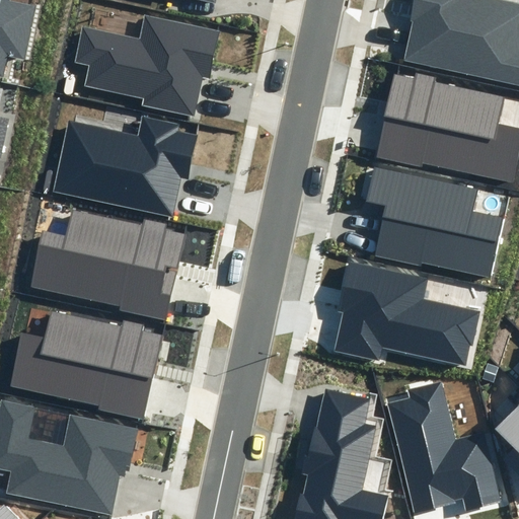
[(0,0),(0,76),(4,77),(8,56),(25,60),(36,5),(10,0),(0,0)]
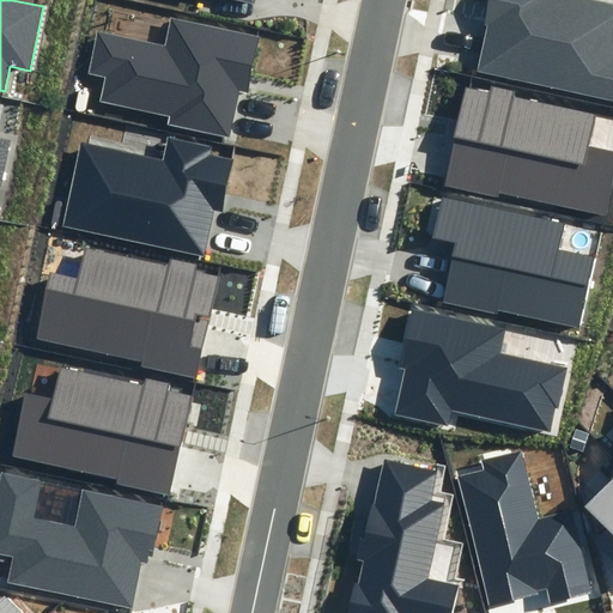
[(477,71),(612,99),(612,5),(588,0),(490,0),(485,25),(487,25),(477,71)]
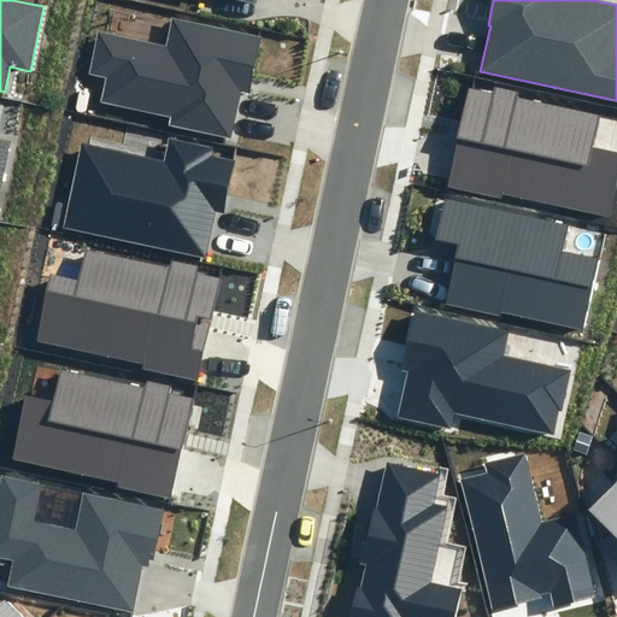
[(250,93),(263,36),(171,16),(165,45),(97,30),(87,75),(106,78),(101,101),(171,117),(170,124),(230,137),(241,92),(250,93)]
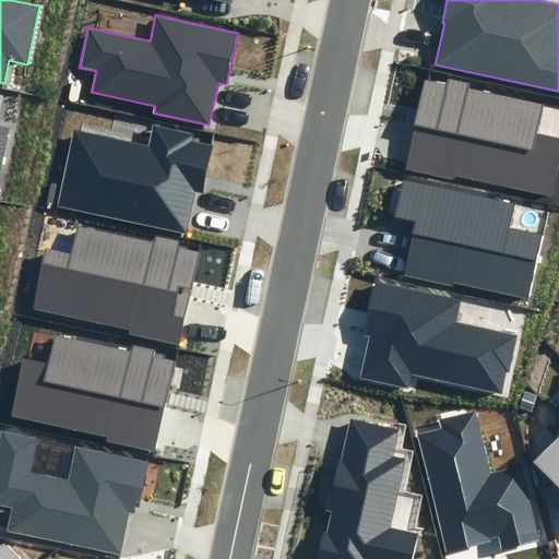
[(454,175),(552,195),(558,164),(558,137),(538,133),(545,105),(470,88),(471,83),(448,78),(447,84),(425,80),(405,169),(453,179),(454,175)]
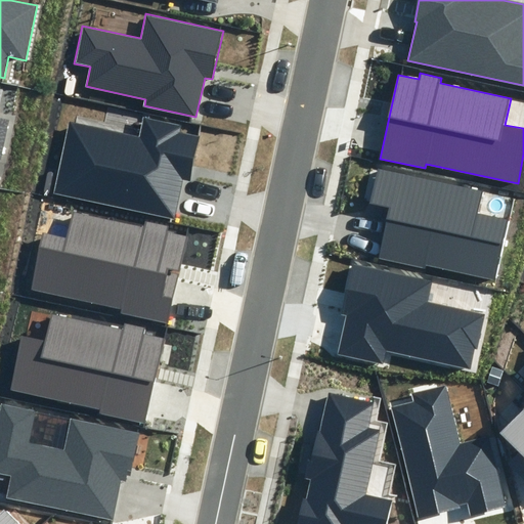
[(0,161),(1,162),(10,119),(0,117),(0,161)]
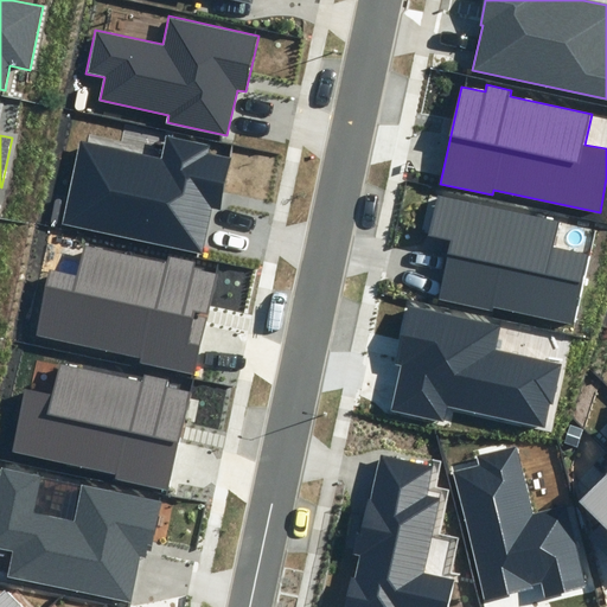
[(166,135),(161,158),(80,140),(62,224),(202,255),(212,208),(219,210),(231,158),(209,153),(211,145),(166,135)]
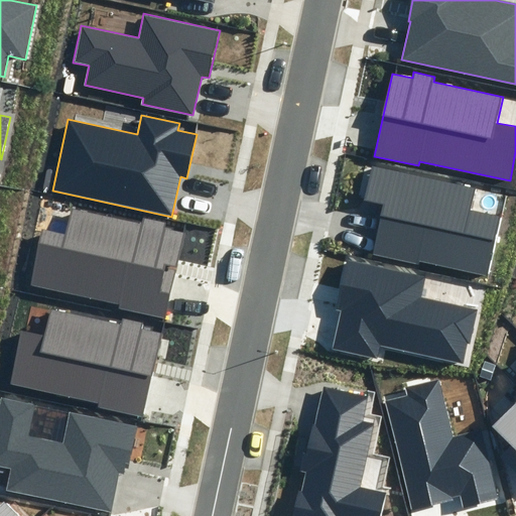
[(420,261),(486,276),(500,218),(469,211),(474,189),(373,166),(365,200),(385,204),(373,255),(419,265),(420,261)]
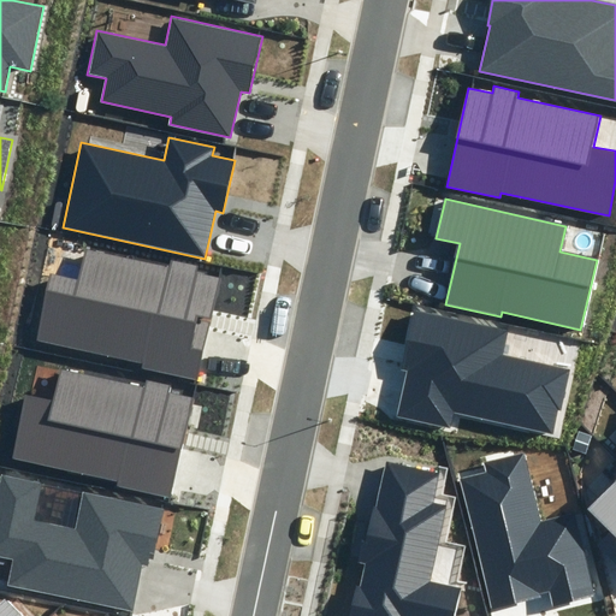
[(169,267),(87,249),(80,282),(53,277),(39,341),(142,363),(141,368),(197,381),(220,277),(196,272),(197,266),(171,260),(169,267)]
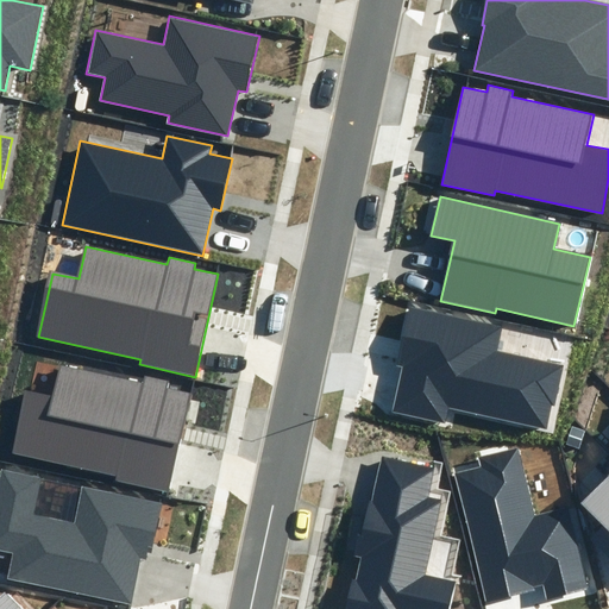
[(497,351),(502,327),(408,307),(395,365),(402,368),(393,412),(446,424),(449,408),(546,428),(551,405),(554,406),(564,365),(497,351)]
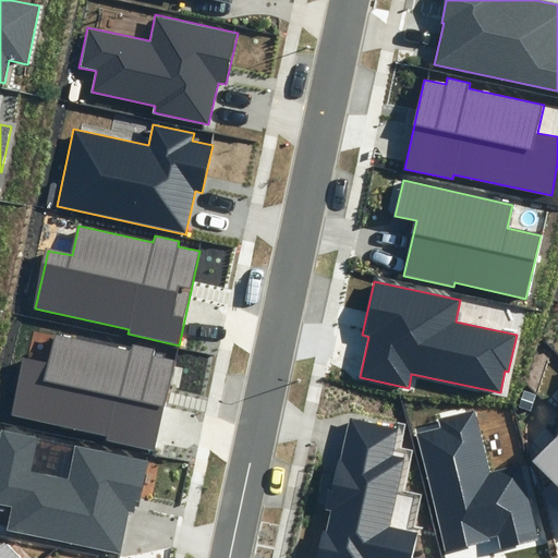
[(131,351),(56,336),(49,364),(22,358),(10,416),(106,437),(106,440),(156,451),(176,361),(153,355),(154,349),(133,344),(131,351)]
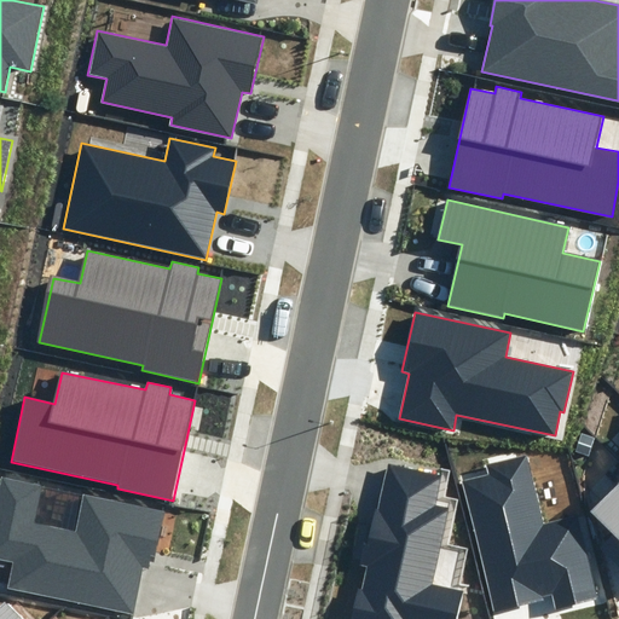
[(543,524),(526,456),(486,466),(489,475),(463,481),(496,609),(551,595),(555,609),(599,599),(578,515),(543,524)]
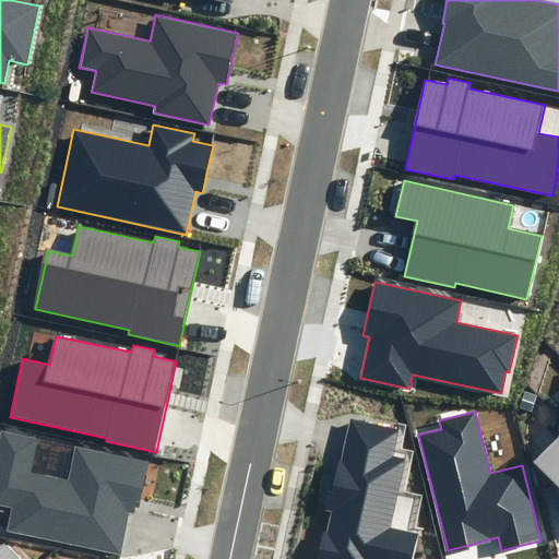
[(400,428),(349,417),(341,459),(337,458),(326,509),(333,511),(328,534),(324,534),(318,558),(412,558),(418,534),(390,528),(405,459),(393,456),(400,428)]
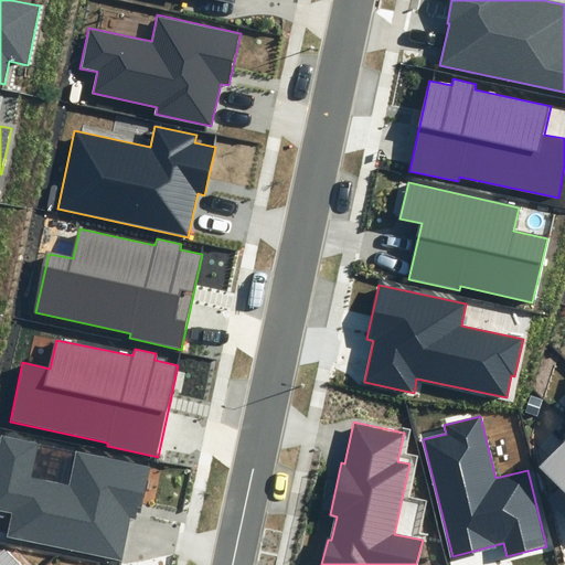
[(564,427),(564,439),(539,467),(564,492),(564,426),(564,427)]
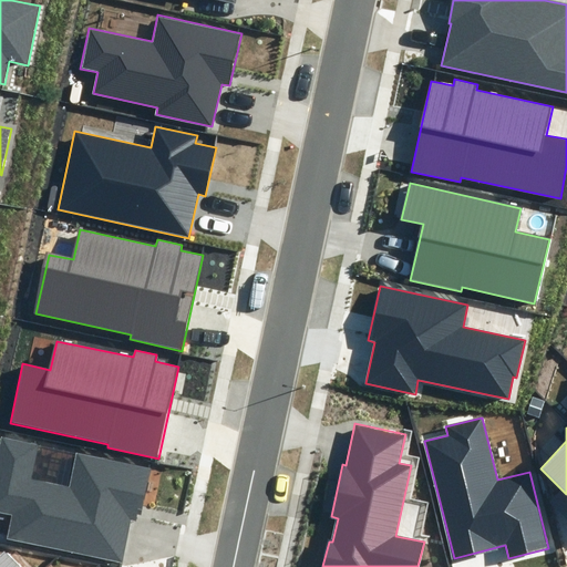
[(8,538),(122,563),(131,521),(135,522),(137,513),(141,514),(151,467),(75,452),(68,486),(30,477),(38,445),(1,437),(0,440),(0,512),(12,514),(8,538)]
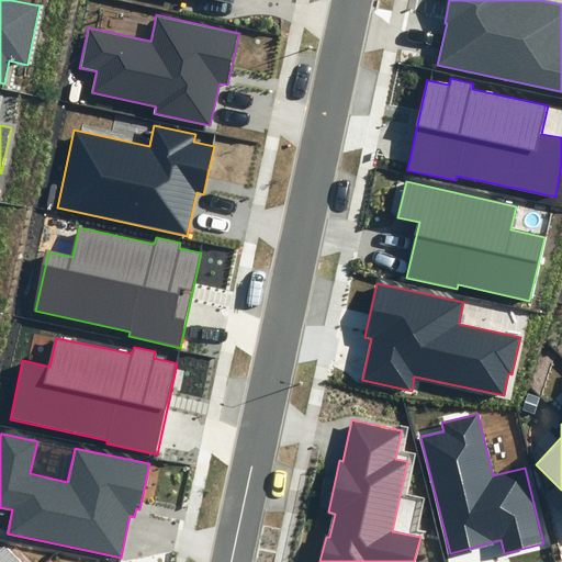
[(0,561),(21,561),(4,546),(0,549),(0,561)]
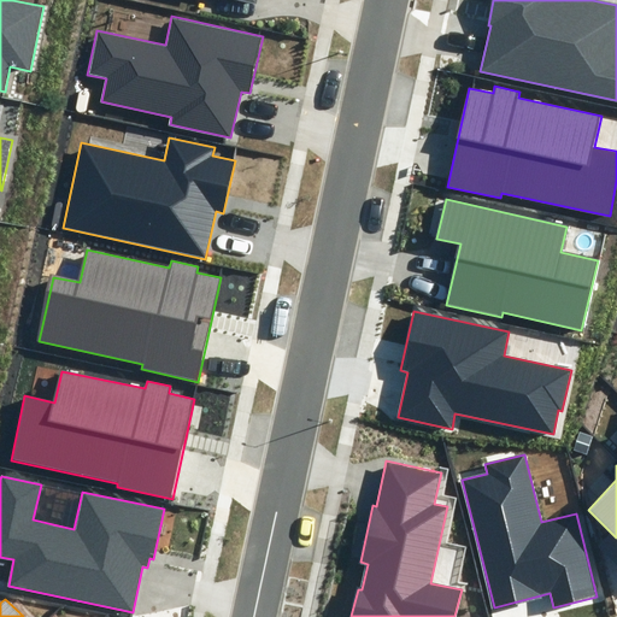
All buildings are outlined.
